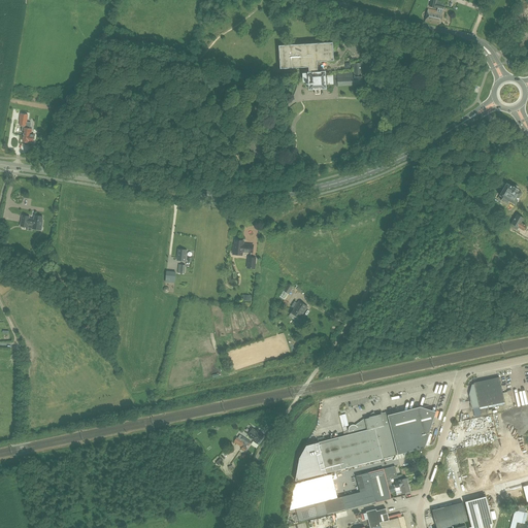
[(428,9),(425,22),(440,25),(442,12),(441,12),(442,9),(443,9),(444,5),(435,3),(436,0),(435,0),(430,0),(429,6),(440,8),(439,11),(428,9)]
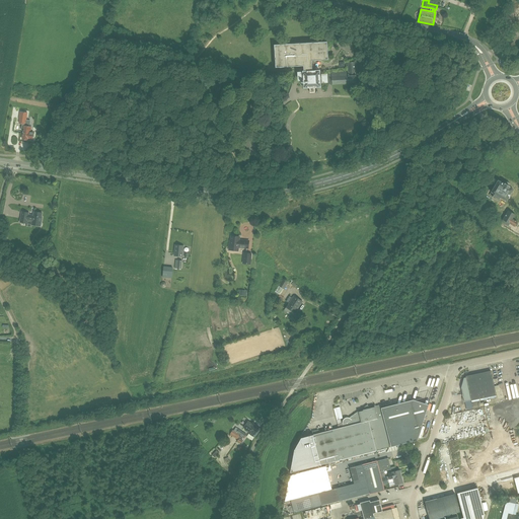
[(311,60),(327,59),(326,42),(274,45),(276,67),(303,66),(304,71),(302,71),(302,72),(297,72),(298,81),(301,80),(301,82),(303,82),(303,88),(320,87),(319,70),(312,71),(311,60)]
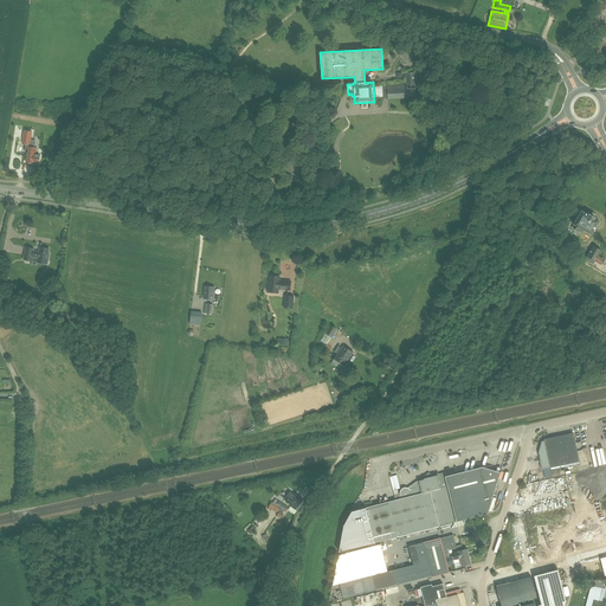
[(375,86),(375,97),(382,97),(384,98),(416,97),(416,88),(414,72),(406,72),(406,73),(406,79),(406,83),(404,83),(401,83),(394,84),(387,84),(387,85),(382,86),(375,86)]
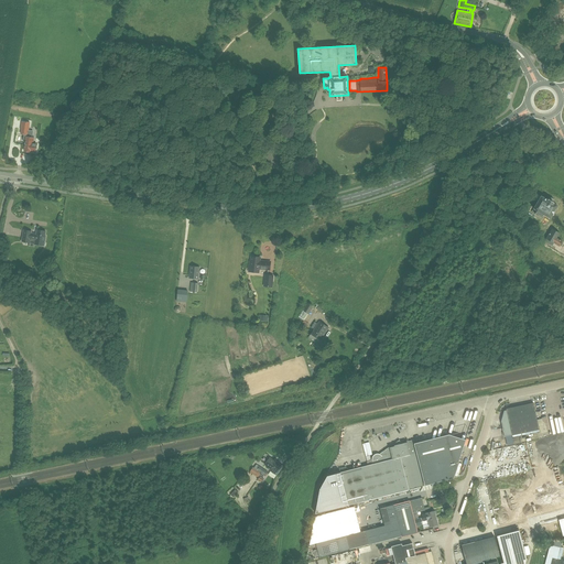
[(30,122),(22,121),(21,129),(21,133),(24,134),(23,139),(23,140),(23,141),(25,142),(24,151),(30,152),(30,151),(31,151),(35,151),(36,144),(36,143),(33,143),(34,138),(25,137),(26,134),(28,134),(28,133),(28,132),(28,130),(29,130),(30,122)]
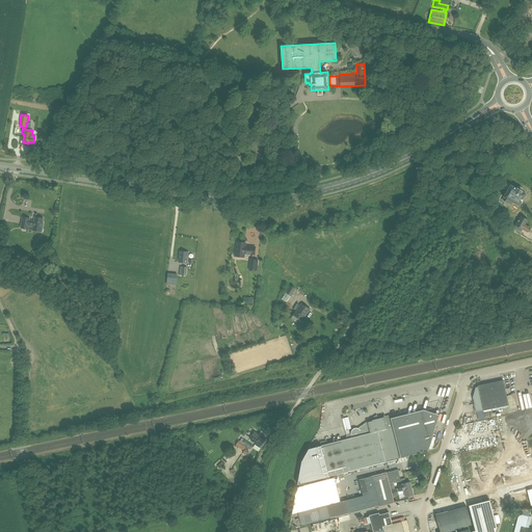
[(501,201),(511,206),(512,203),(519,206),(526,193),(522,191),(523,191),(523,188),(520,186),(516,188),(510,185),(507,184),(505,188),(507,190),(501,201)]
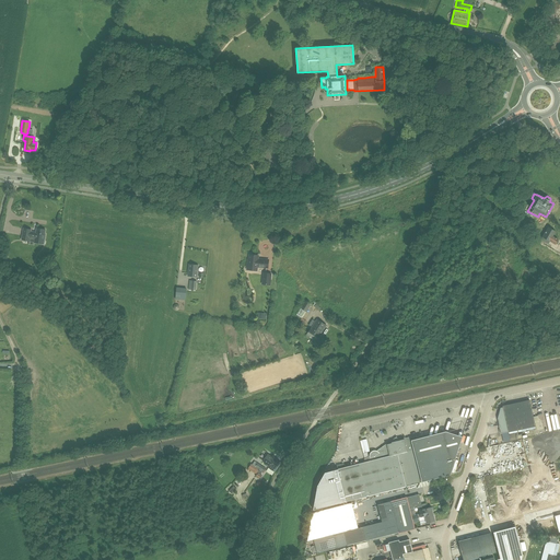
[(556,245),(556,243),(558,241),(558,240),(553,236),(556,232),(548,226),(541,237),(543,237),(540,240),(548,244),(550,242),(556,245)]
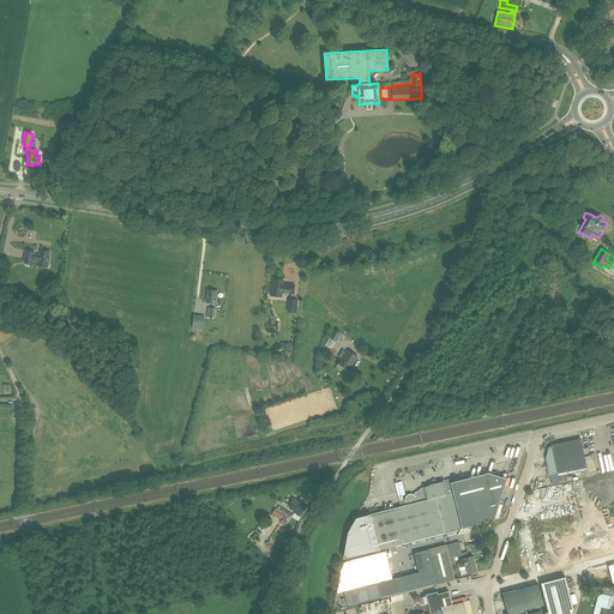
[(48,257),(49,252),(41,251),(40,256),(34,254),(34,252),(25,251),(24,263),(32,264),(32,262),(38,263),(37,266),(46,268),(47,263),(49,263),(50,257),(48,257)]
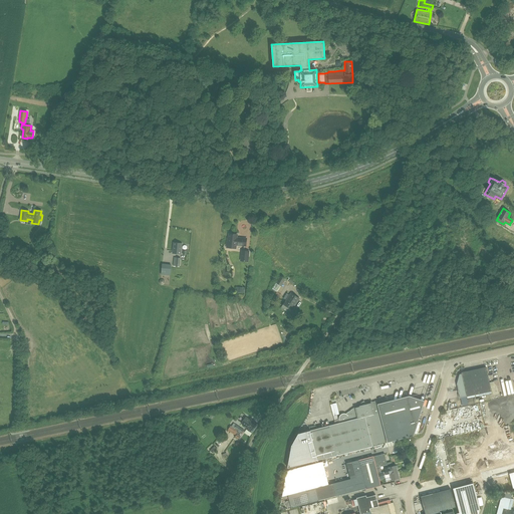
[(227,243),(229,243),(229,248),(235,249),(236,245),(237,245),(246,246),(246,239),(237,238),(237,235),(229,234),(229,239),(227,239),(227,243)]
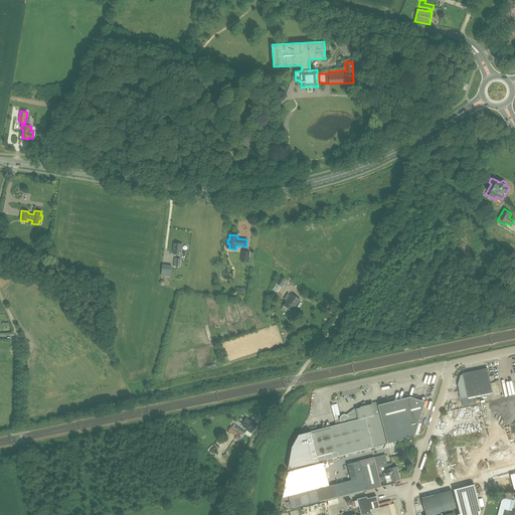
[(172,253),(181,254),(182,243),(174,243),(172,253)]
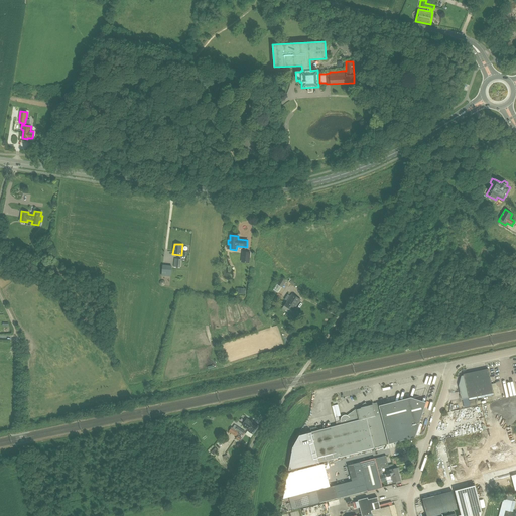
[(242,252),(240,263),(248,264),(249,253),(242,252)]
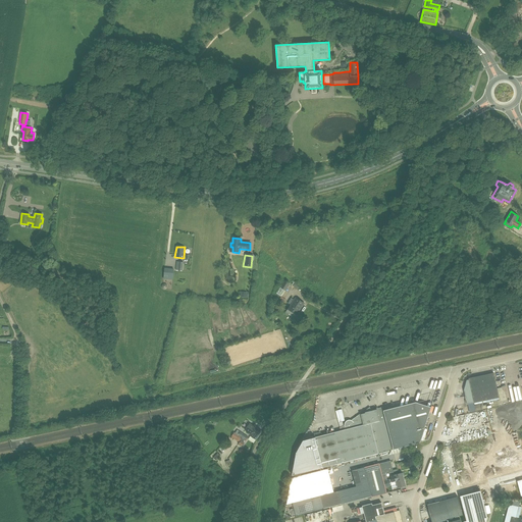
[(164,268),(163,278),(172,279),(173,269),(164,268)]
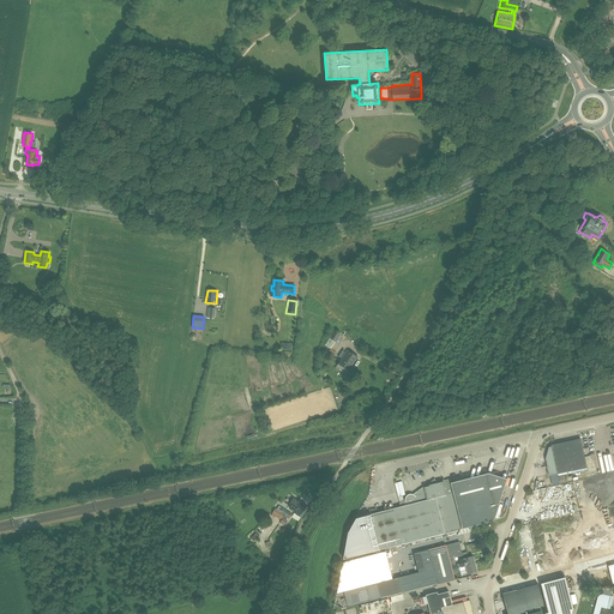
[(330,338),(336,342),(341,333),(335,330),(330,338)]
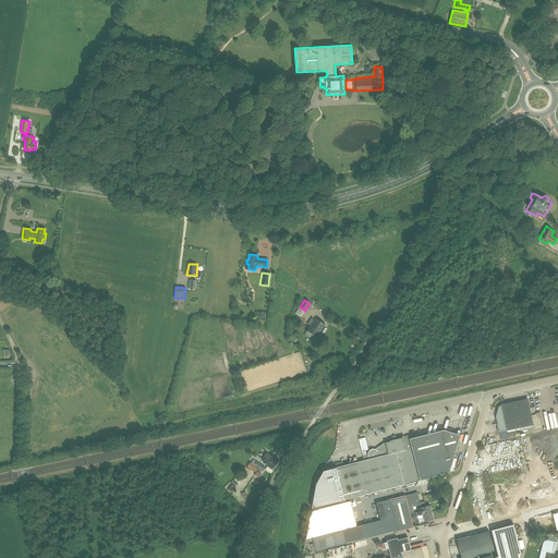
[(305,335),(314,341),(319,334),(319,332),(325,324),(316,318),(310,327),(305,335)]
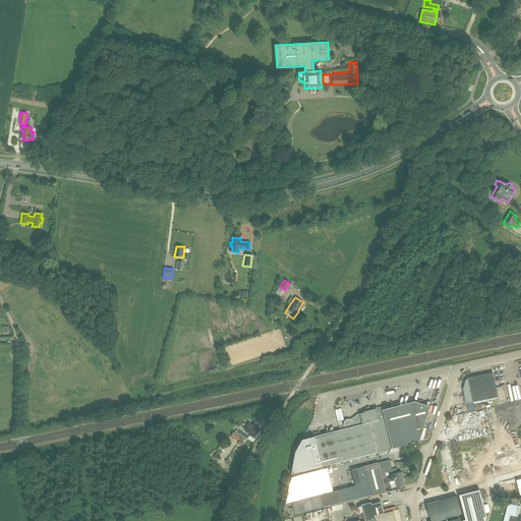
[(493,372),(480,375),(485,399),(498,396),(493,372)]
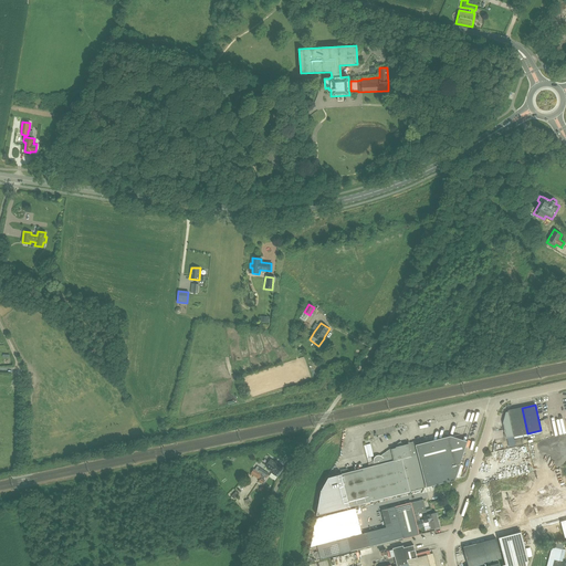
[(522,408),(507,410),(509,411),(513,437),(527,433),(522,408)]
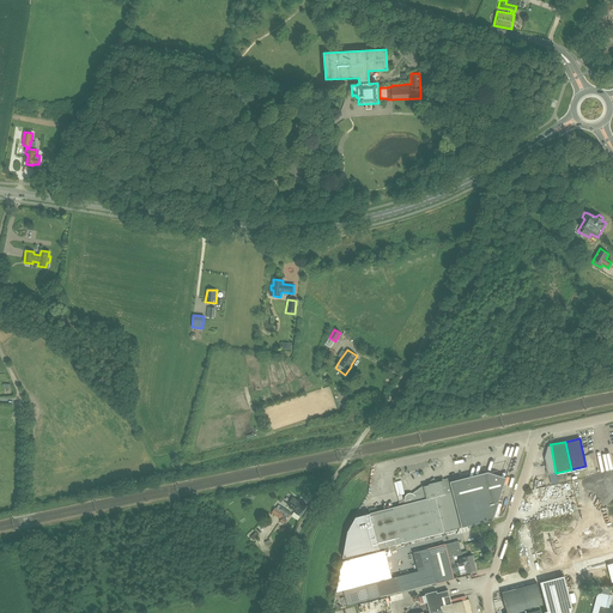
[(547,447),(544,457),(547,474),(556,473),(551,445),(547,447)]
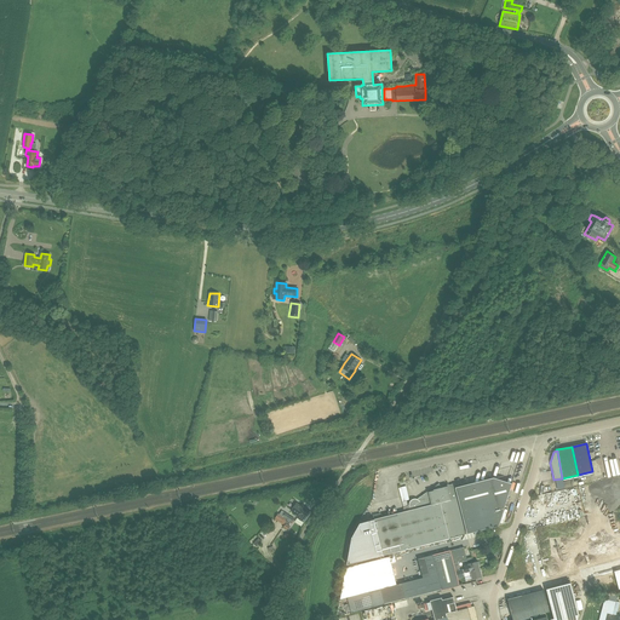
[(455,487),(454,488),(465,534),(498,526),(512,483),(493,477),(455,487)]
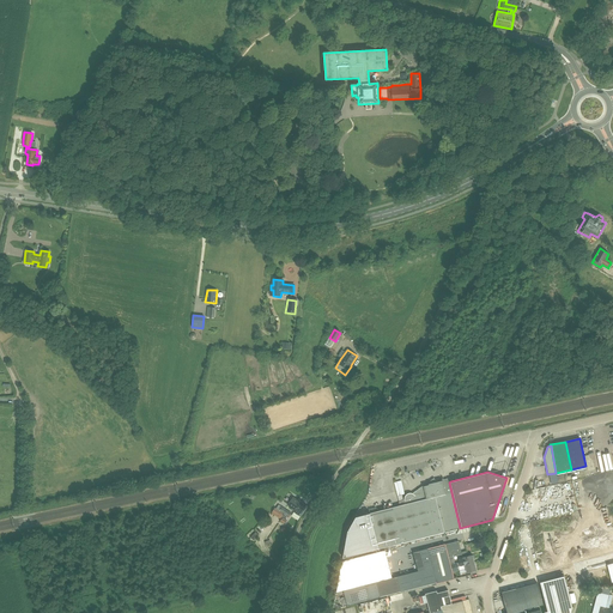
[(552,484),(535,487),(540,514),(528,516),(532,535),(586,527),(582,509),(559,514),(558,509),(588,504),(587,502),(595,501),(595,497),(612,493),(612,472),(552,484)]
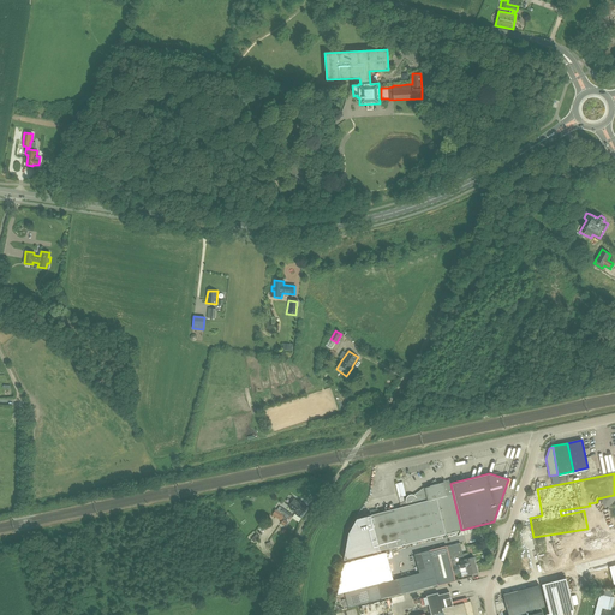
[(401,507),(371,515),(381,550),(446,533),(461,530),(451,484),(452,483),(451,481),(430,485),(430,487),(424,488),(424,489),(422,491),(422,494),(416,496),(413,495),(411,495),(410,495),(408,495),(408,496),(407,496),(406,497),(406,499),(406,500),(405,500),(405,501),(405,502),(406,502),(400,503),(401,507)]
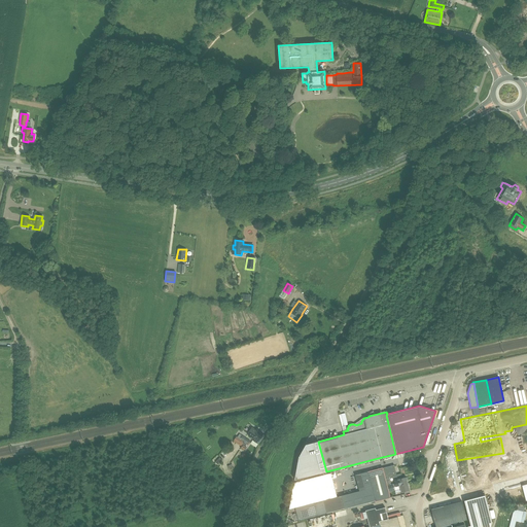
[(252,427),(247,434),(251,436),(250,437),(252,440),(258,444),(259,443),(265,435),(258,431),(259,429),(256,427),(255,429),(252,427)]
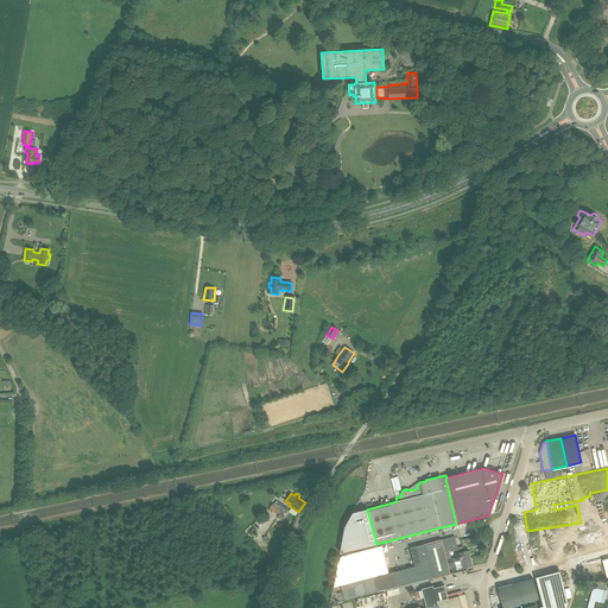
[(273,504),(268,510),(278,514),(282,510),(283,511),(284,511),(286,512),(289,508),(277,500),(274,504),(273,504)]
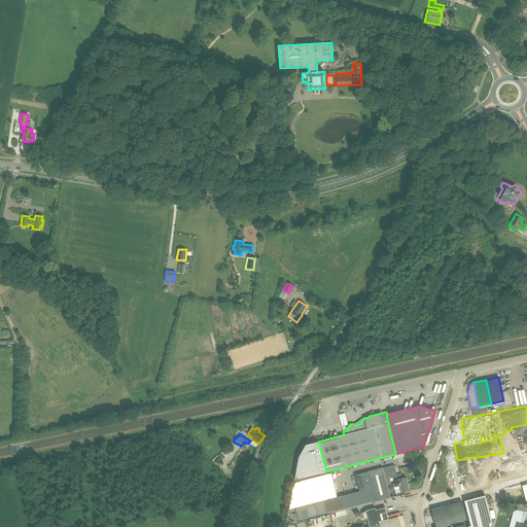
[(299,456),(294,480),(325,471),(317,442),(306,445),(299,456)]
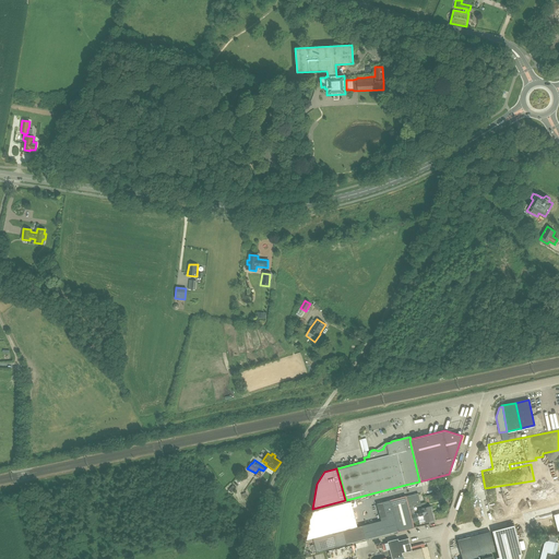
[(396,526),(385,530),(387,534),(397,532),(414,528),(413,522),(412,519),(411,515),(409,513),(408,509),(413,508),(421,506),(417,492),(390,499),(396,526)]
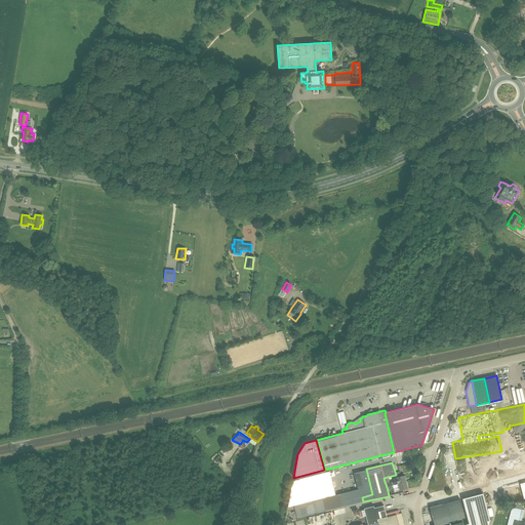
[(446,483),(451,481),(448,468),(442,469),(446,483)]
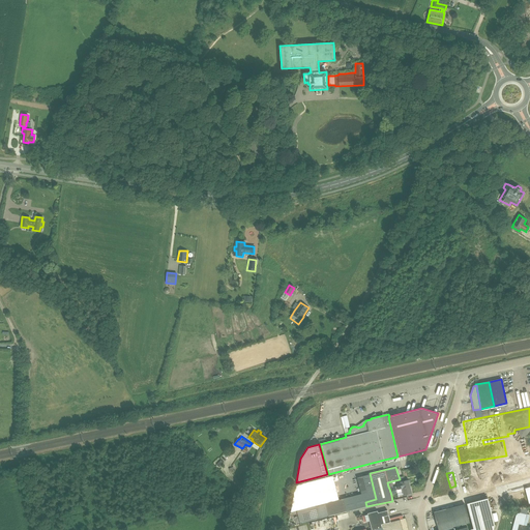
[(395,488),(389,489),(390,492),(396,490),(402,489),(410,487),(409,482),(410,482),(410,480),(409,480),(408,480),(407,479),(405,479),(405,480),(401,482),(396,483),(398,487),(395,488)]
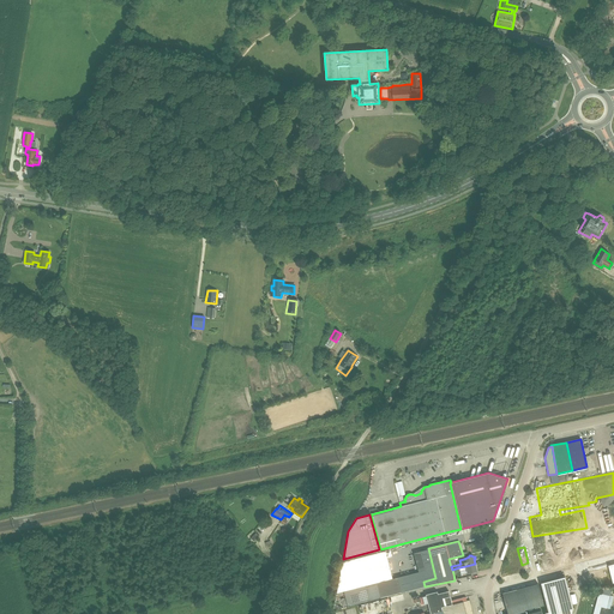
[(459,567),(452,570),(453,573),(467,570),(468,573),(477,571),(475,564),(465,566),(459,567)]
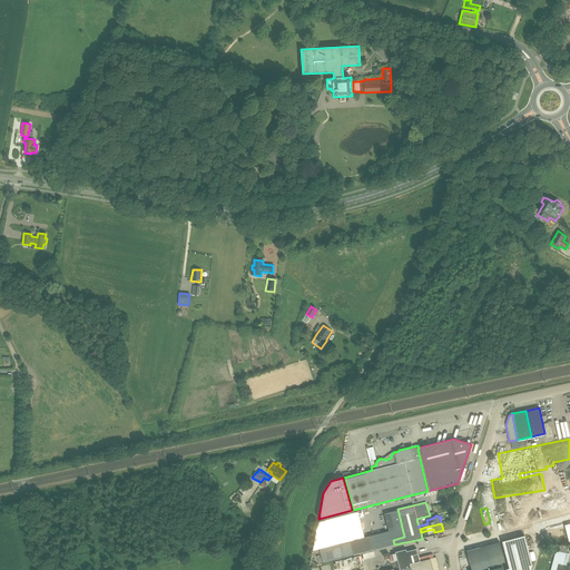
[(523,533),(529,532),(528,530),(534,529),(533,524),(522,528),(523,533)]
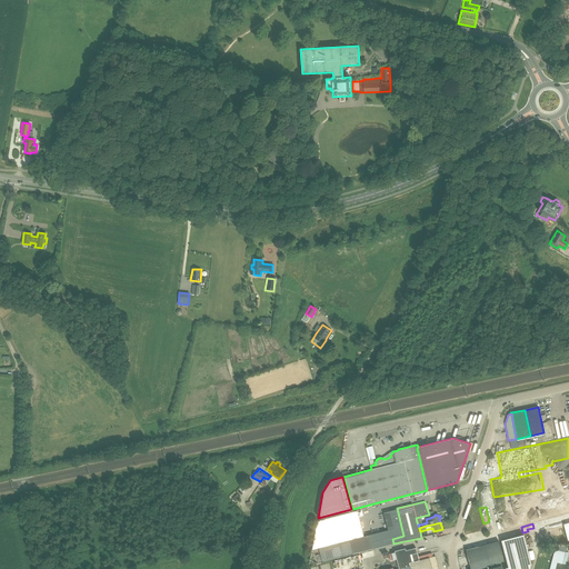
[(368,535),(349,540),(352,555),(371,549),(368,535)]
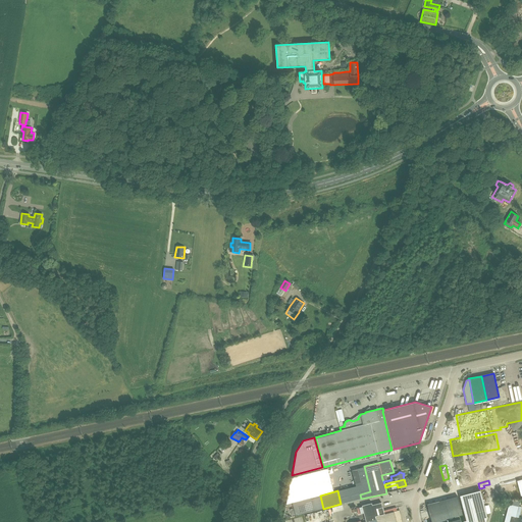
[(485,521),(487,517),(480,490),(459,496),(466,521),(461,521),(460,520),(451,521),(485,521)]
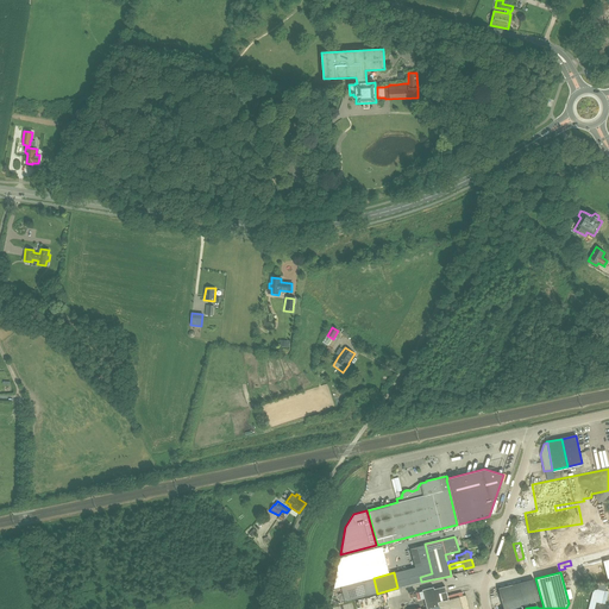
[(533,579),(498,589),(503,608),(519,608),(518,606),(539,601),(533,579)]
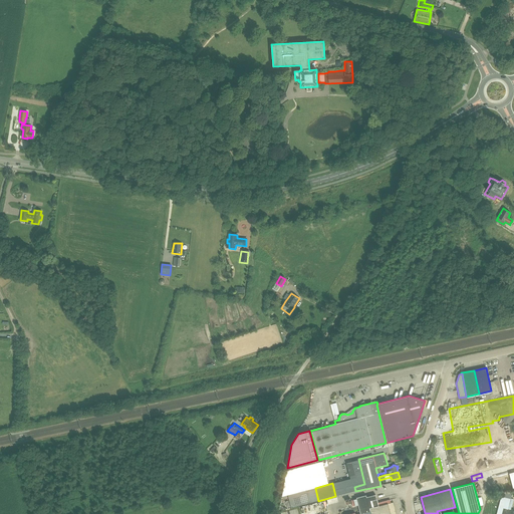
[(513,513),(513,511),(508,510),(511,499),(510,499),(512,493),(503,492),(501,497),(496,513),(513,513)]
